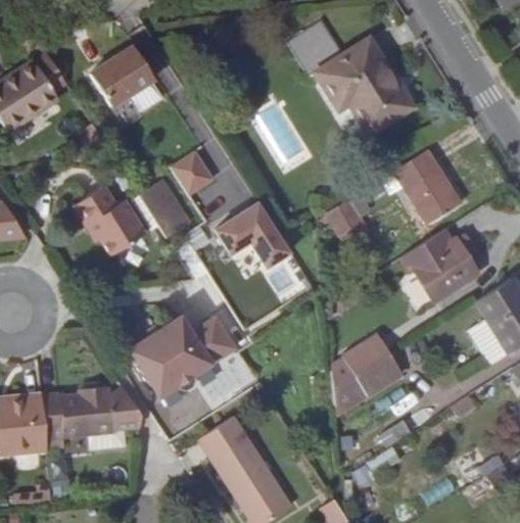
[(287,41),(303,64),(337,43),(322,18),(287,41)]
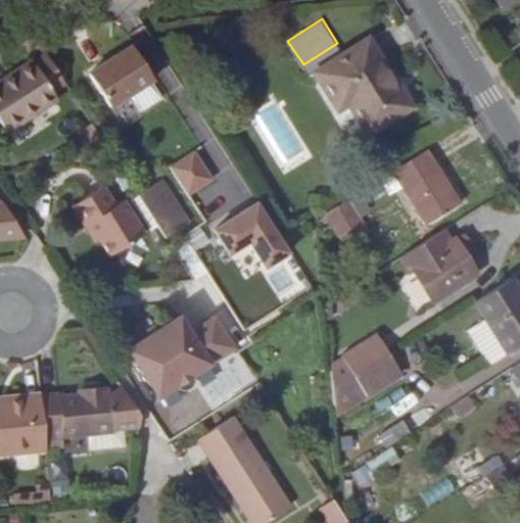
[(412,108),(369,42),(320,73),(341,108),(351,102),(372,133),(412,108)]
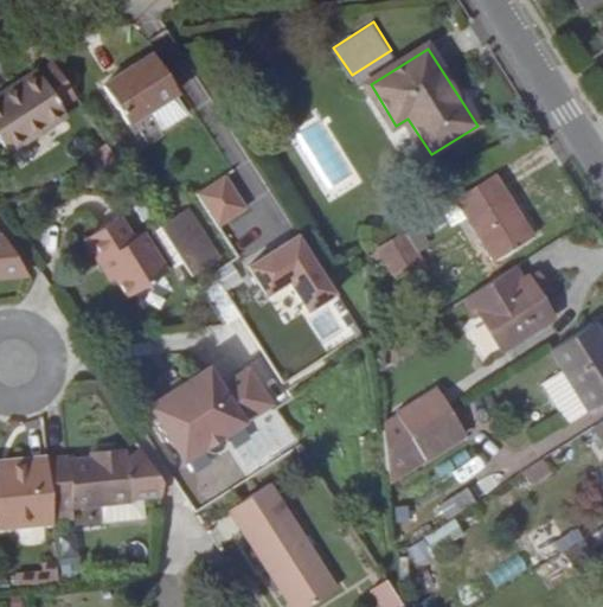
[(151,58),(100,90),(126,131),(177,96),(151,58)]
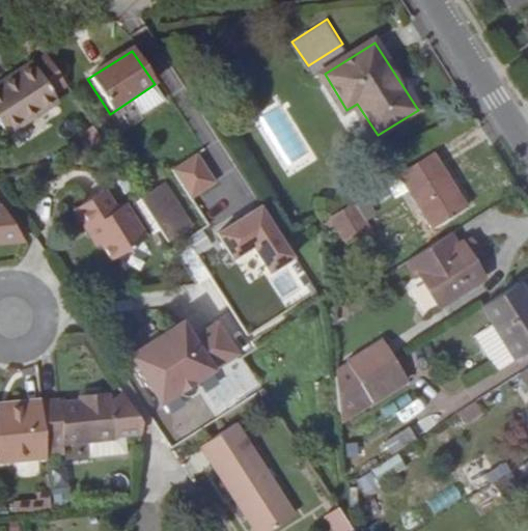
[(37,60),(0,84),(0,117),(10,134),(62,102),(37,60)]
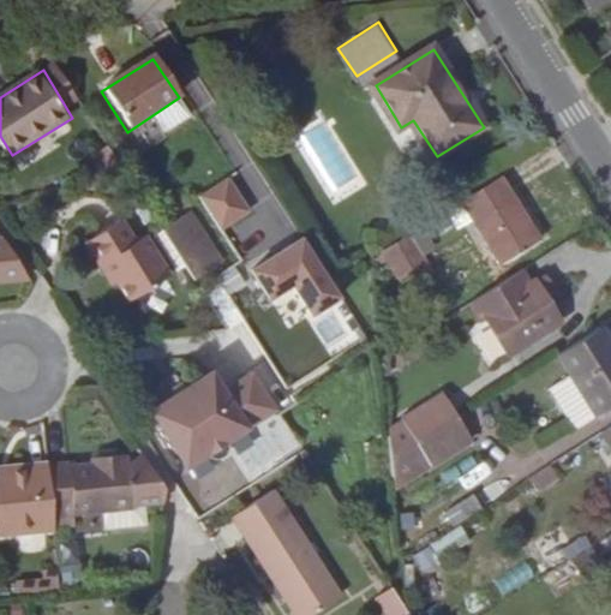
[(540,237),(501,174),(465,197),(504,261),(540,237)]
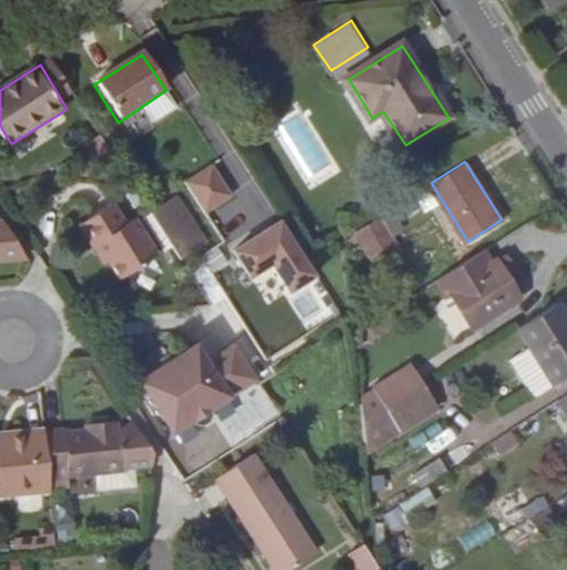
[(182,182),(204,214),(233,195),(212,163),(182,182)]
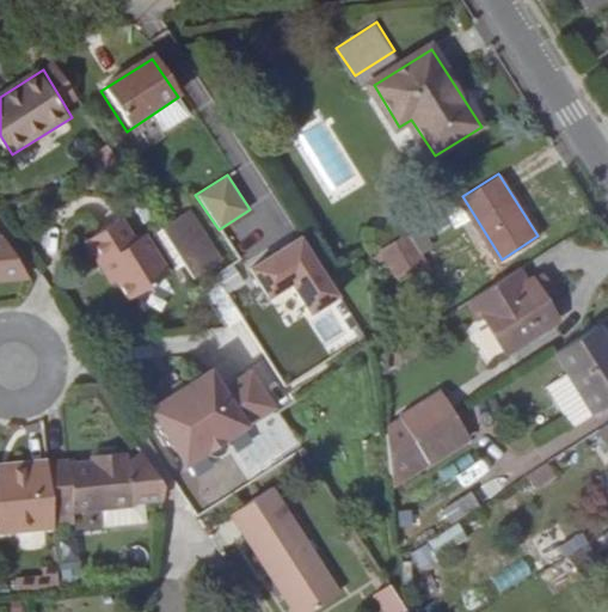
[(174,195),(151,210),(184,261),(207,245),(174,195)]
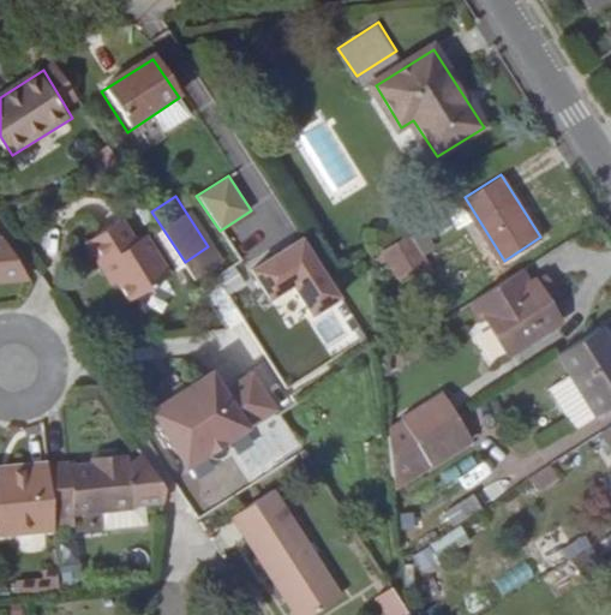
[(112,269),(124,288),(136,308),(177,281),(150,242),(143,246),(130,225),(91,250),(106,274),(112,269)]
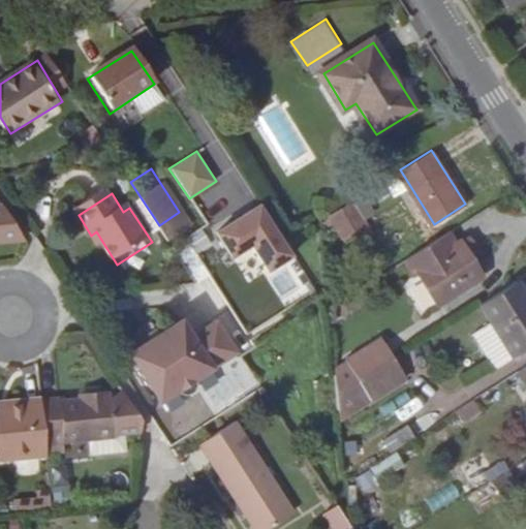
[(353,199),(332,213),(348,240),(370,226),(353,199)]
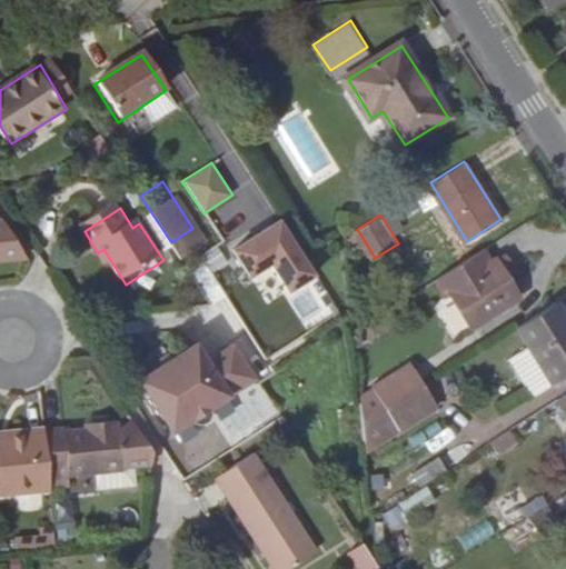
[(225,253),(245,281),(262,269),(284,299),(317,276),(278,217),(225,253)]
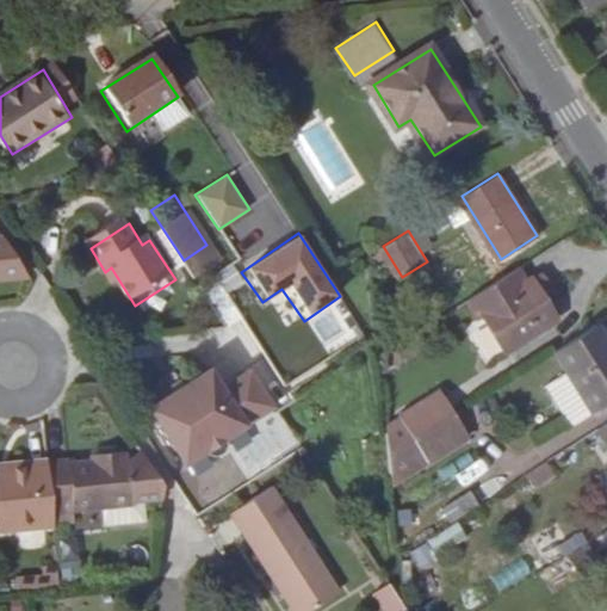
[(5,238),(0,238),(0,277),(30,276),(5,238)]
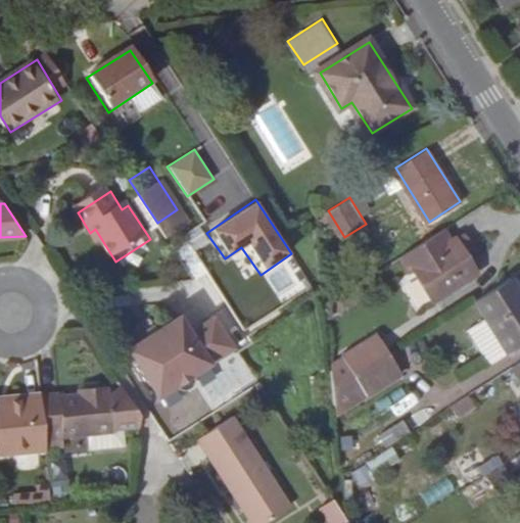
[(453,227),(417,250),(446,296),(482,274),(473,260),(461,241),(453,227)]
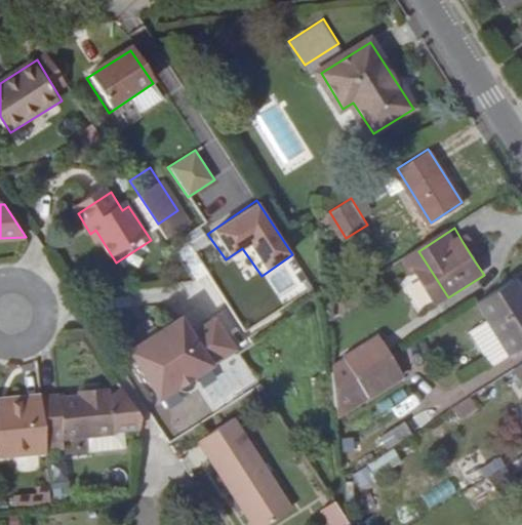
[(99,250),(106,246),(95,230),(90,234),(99,250)]
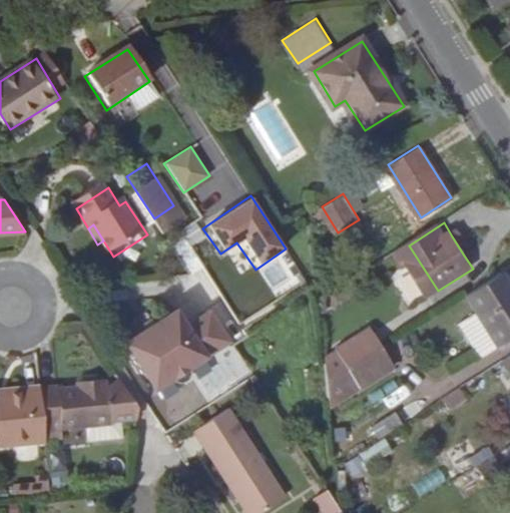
[(452,236),(464,255),(473,249),(460,230),(452,236)]
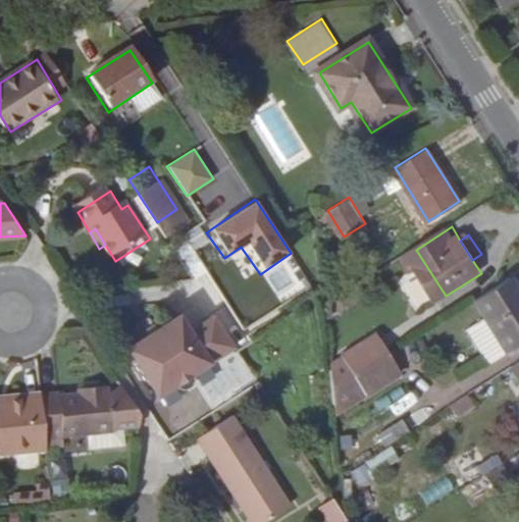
[(174,247),(191,281),(205,274),(189,240),(174,247)]
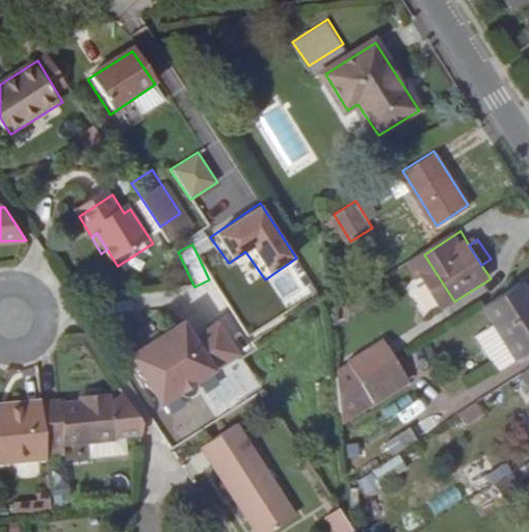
[(528,292),(523,284),(485,307),(498,326),(520,361),(528,354),(528,292)]
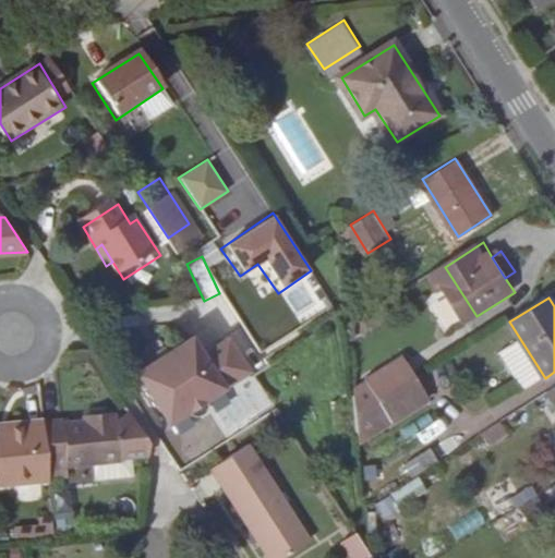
[(195,335),(137,373),(170,424),(253,373),(232,338),(208,352),(195,335)]
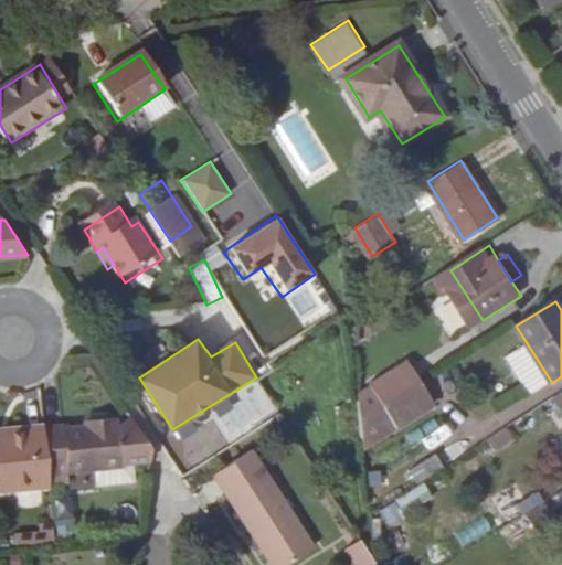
[(552,383),(529,347),(508,359),(530,396),(552,383)]
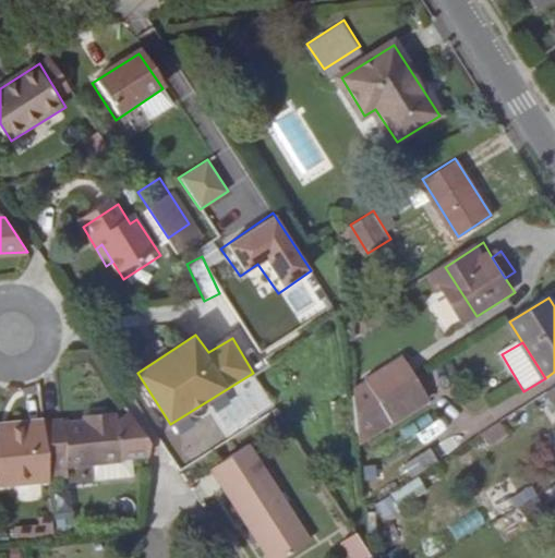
[(410,358),(356,390),(359,416),(421,377),(410,358)]
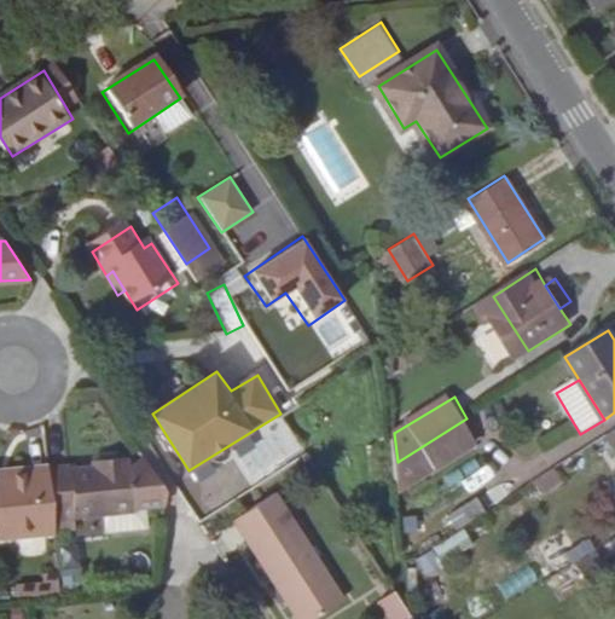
[(466,418),(398,462),(401,492),(482,443),(466,418)]
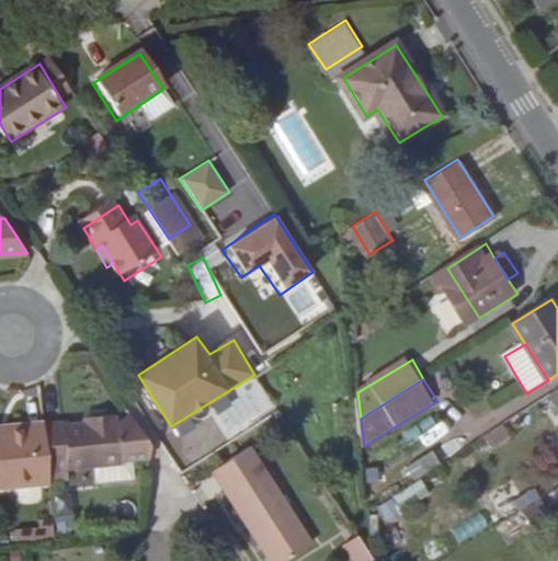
[(69,416),(46,419),(52,465),(75,464),(75,469),(100,466),(102,484),(140,480),(140,479),(137,453),(126,453),(123,413),(120,413),(120,411),(94,413),(95,416),(70,419),(69,416)]
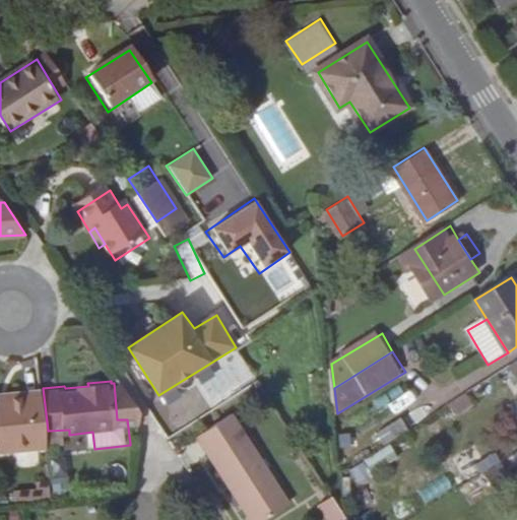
[(124,386),(115,392),(117,419),(127,419),(130,444),(139,445),(142,414),(124,386)]
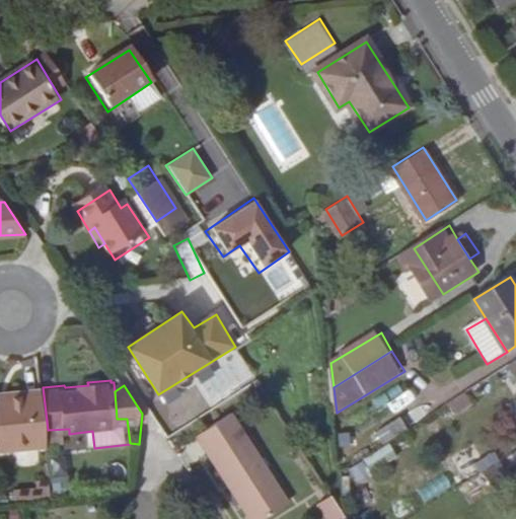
[(0,440),(48,435),(48,430),(43,387),(28,388),(28,392),(2,396),(0,395),(0,440)]
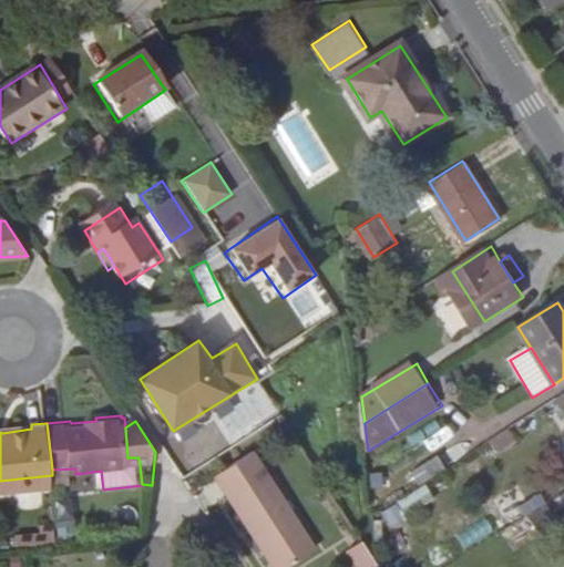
[(518,441),(510,430),(493,440),(501,451),(518,441)]
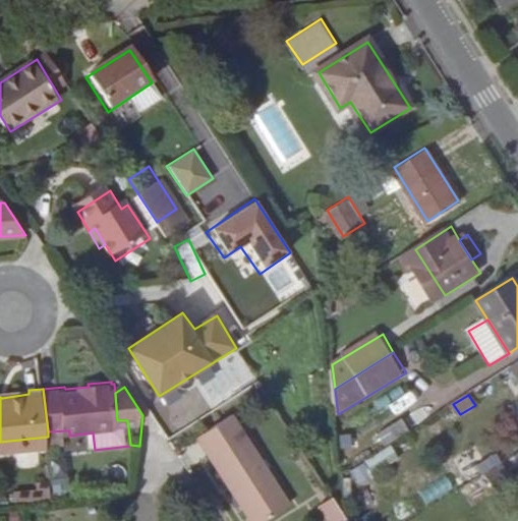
[(233,413),(198,436),(251,520),(265,520),(291,505),(233,413)]
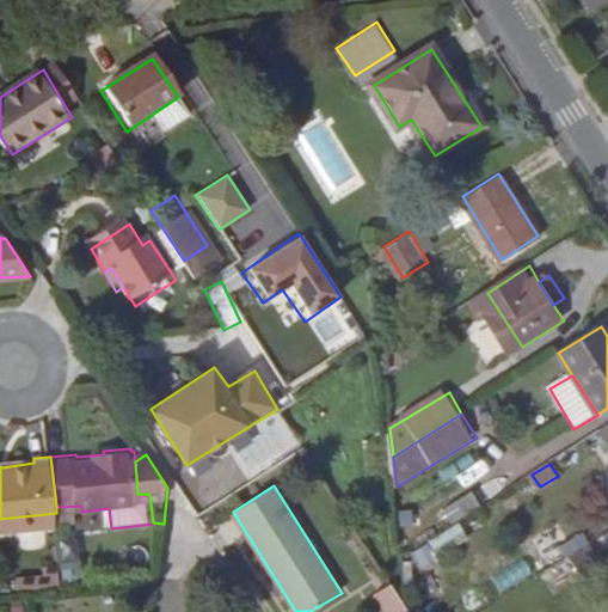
[(446,509),(455,524),(481,507),(473,493),(446,509)]
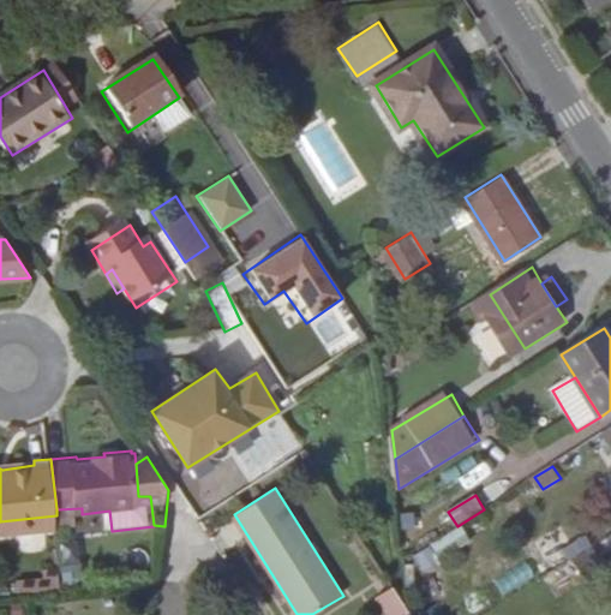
[(419,567),(468,543),(461,529),(412,553),(419,567)]
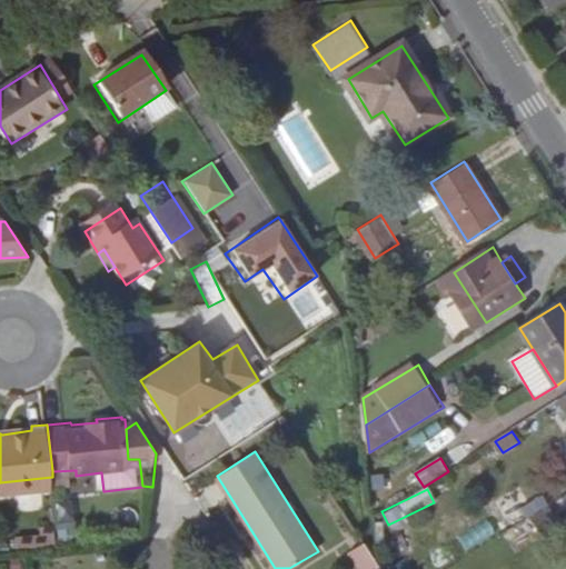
[(378,553),(363,529),(349,538),(365,562),(378,553)]
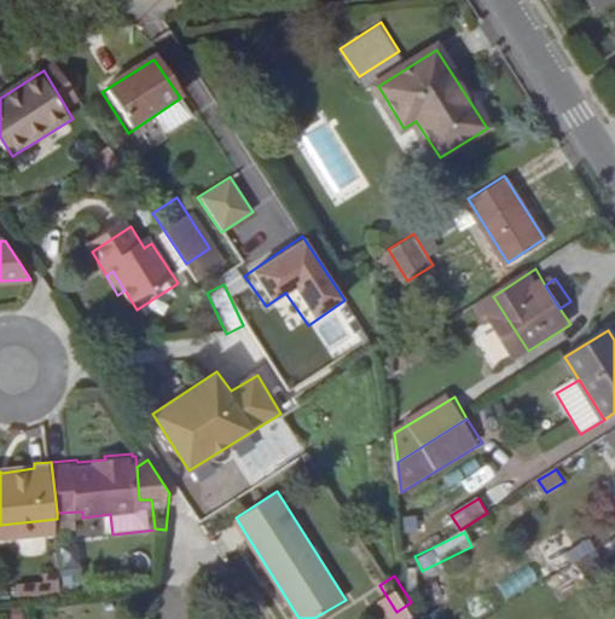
[(16,596),(59,593),(58,578),(15,582),(16,596)]
